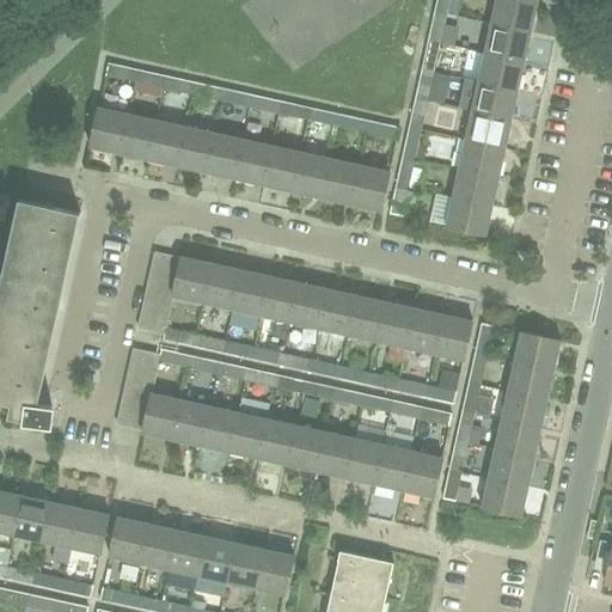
[(447,13),(450,0),(436,0),(435,11),(447,13)]
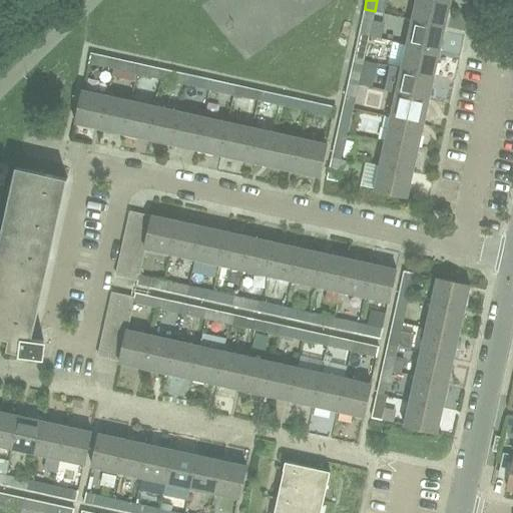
[(415,0),(412,19),(446,27),(451,2),(440,0),(415,0)]
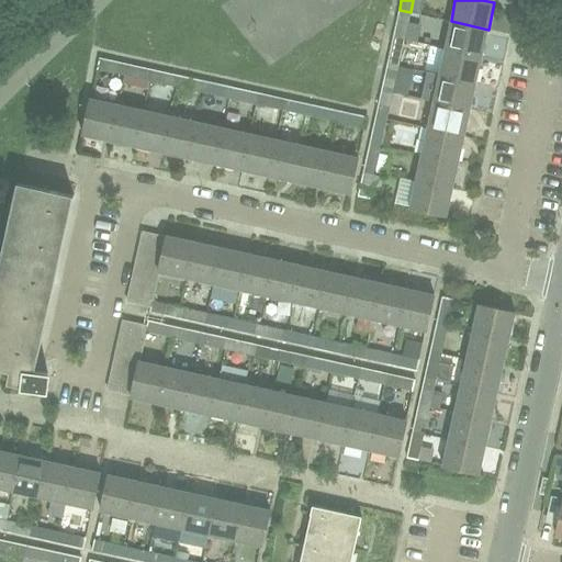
[(394,36),(404,38),(411,12),(400,10),(397,20),(394,36)]
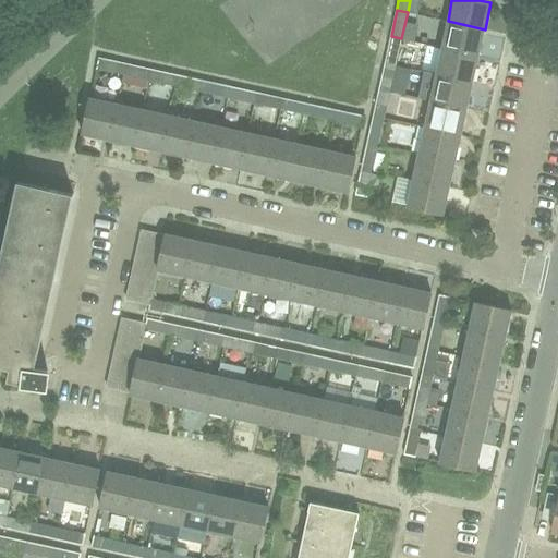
[(448,21),(441,47),(480,56),(485,29),(448,21)]
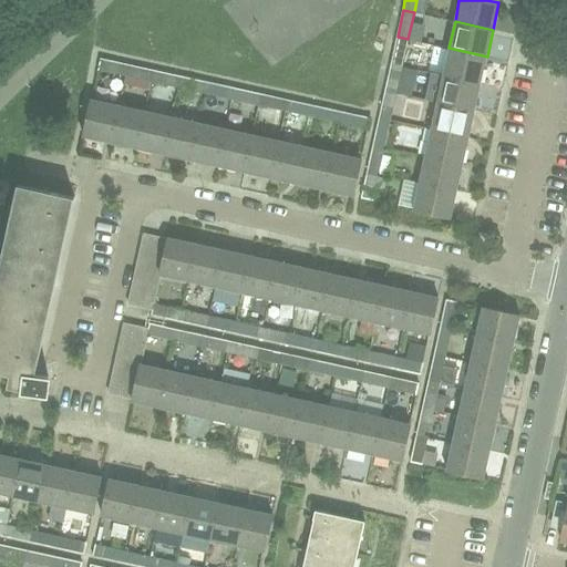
[(408,39),(398,37),(395,47),(391,63),(402,65),(408,39)]
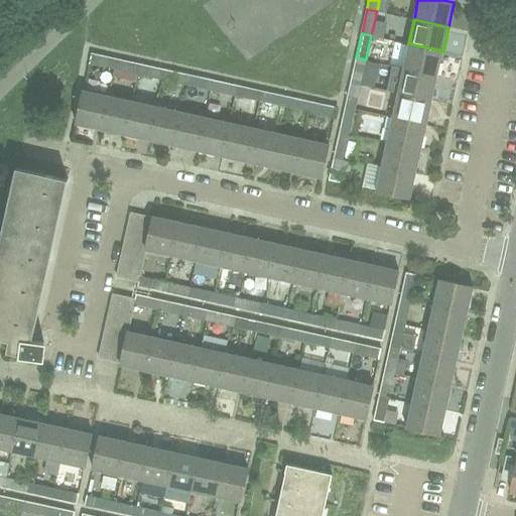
[(408,43),(403,69),(437,76),(443,51),(408,43)]
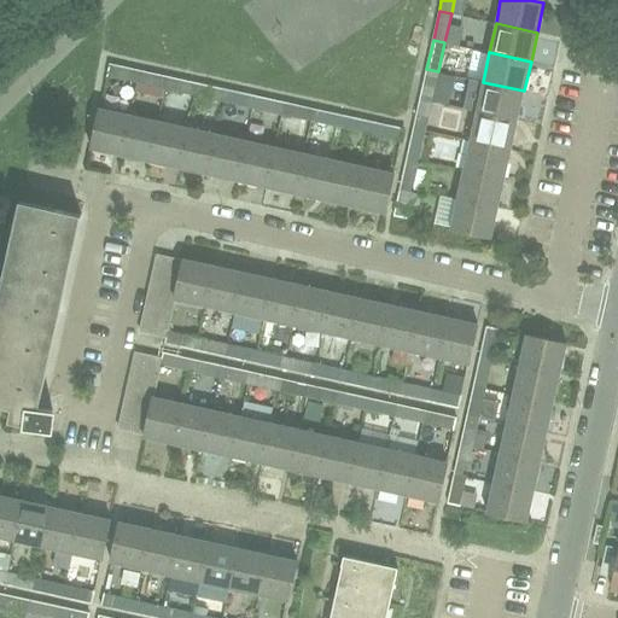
[(135,83),(139,70),(109,64),(106,76),(135,83)]
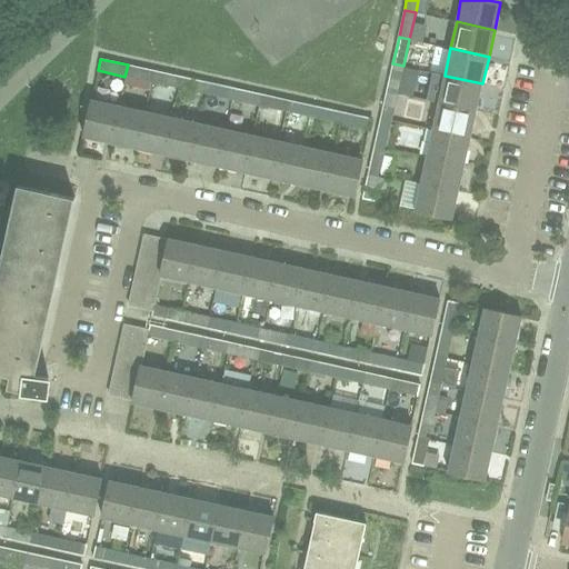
[(403,66),(392,63),(387,90),(398,93),(403,66)]
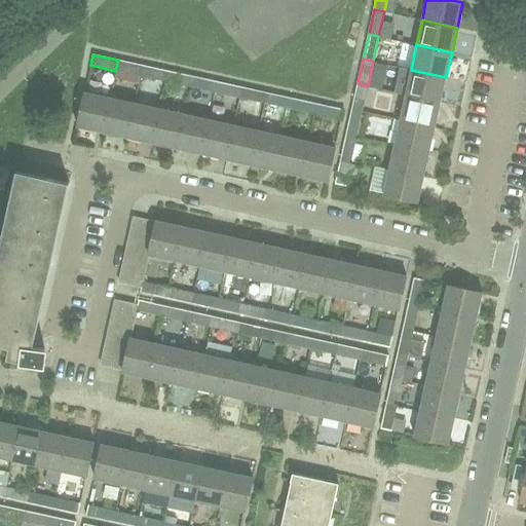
[(141,76),(143,66),(118,60),(115,71),(141,76)]
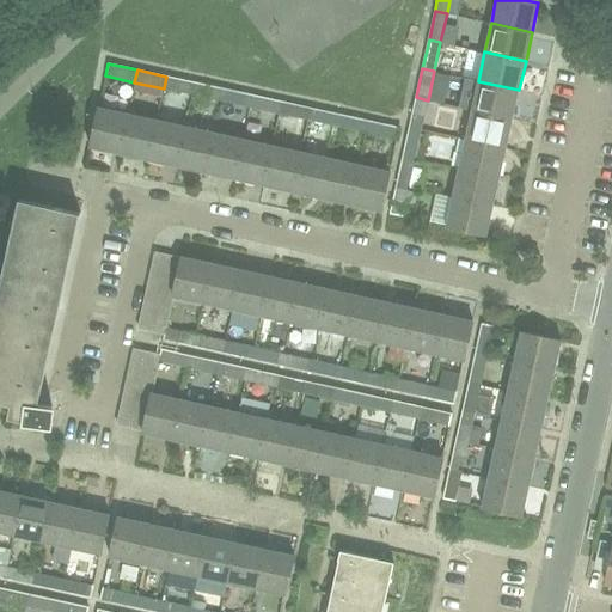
[(193,95),(195,83),(166,77),(164,89),(193,95)]
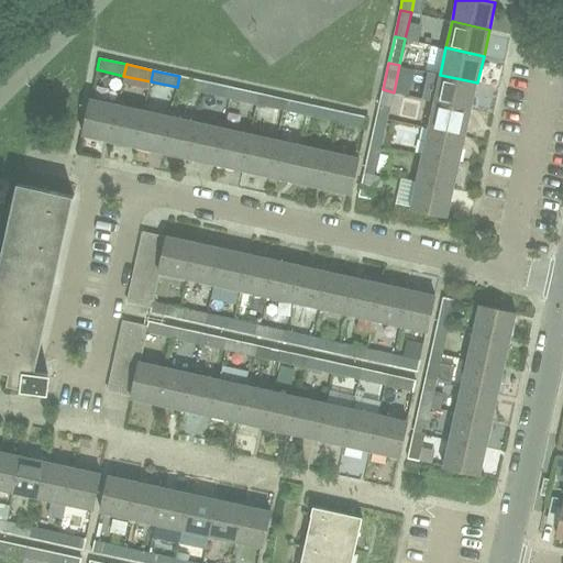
[(477,83),(440,75),(428,72),(422,98),(434,101),(472,109),(477,83)]
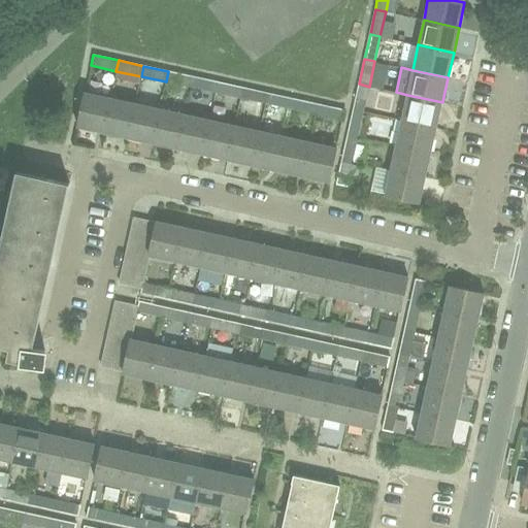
[(192,88),(194,76),(168,71),(166,81),(192,88)]
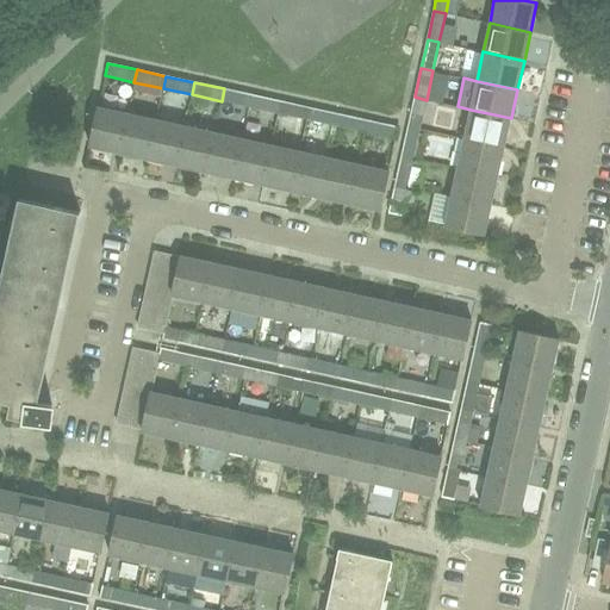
[(250,107),(253,95),(224,88),(222,101),(250,107)]
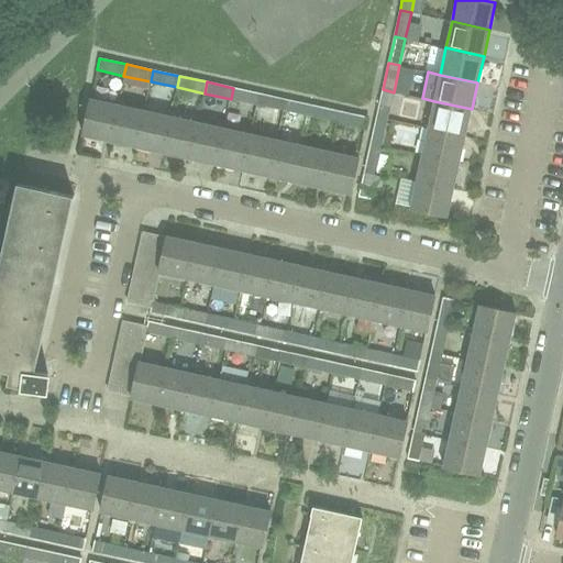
[(257,106),(261,94),(233,88),(231,99),(257,106)]
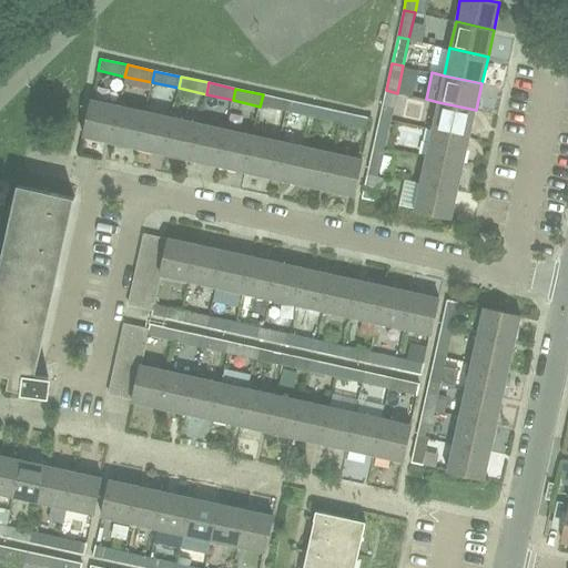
[(391,120),(397,93),(386,90),(385,95),(381,118),(391,120)]
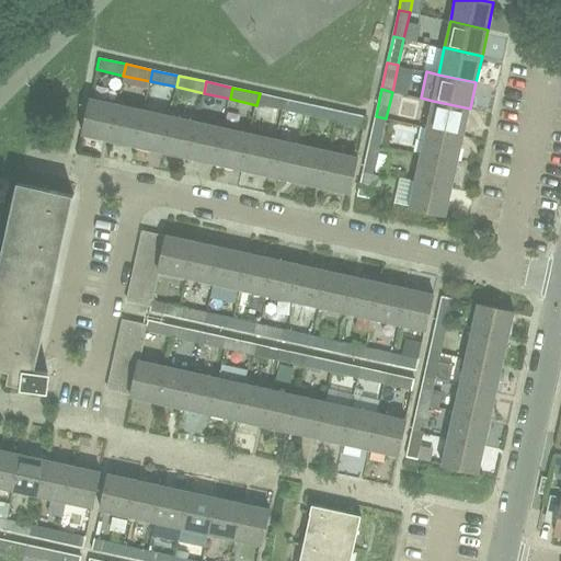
[(284,111),(286,100),(260,93),(256,105),(284,111)]
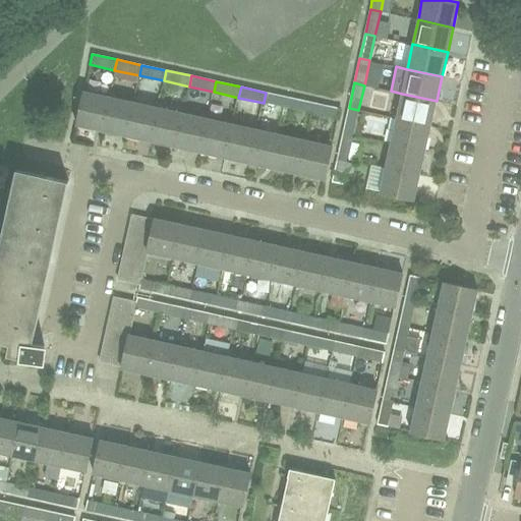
[(77,126),(101,131),(108,97),(84,92),(76,126),(77,126)]
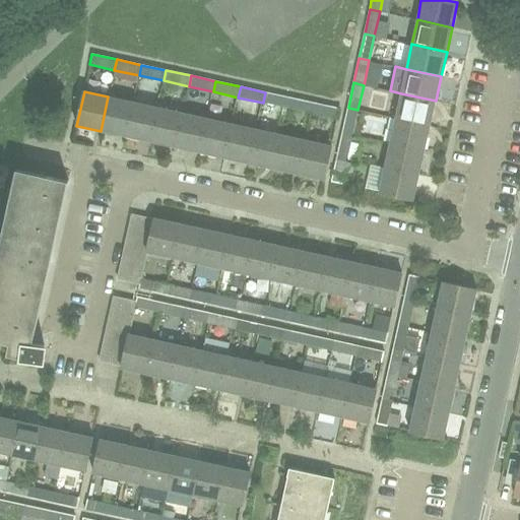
[(287,109),(289,98),(265,92),(263,103),(287,109)]
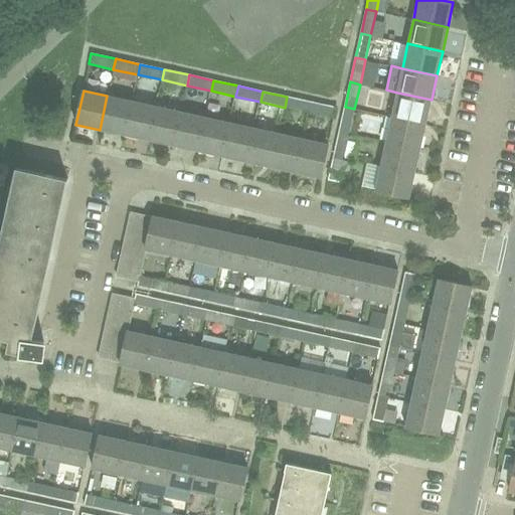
[(391,117),(426,125),(432,100),(397,93),(391,117)]
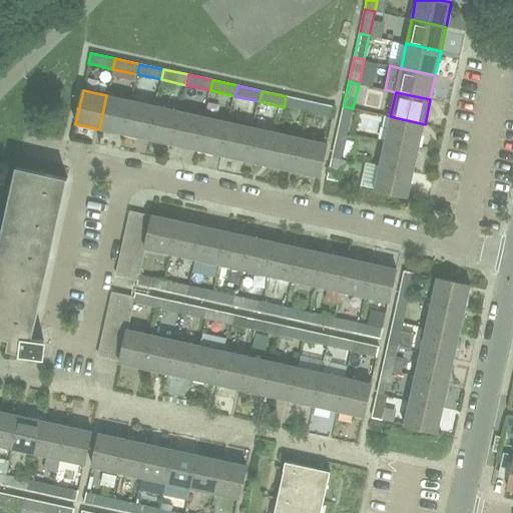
[(131,100),(106,95),(99,129),(123,134),(131,100)]
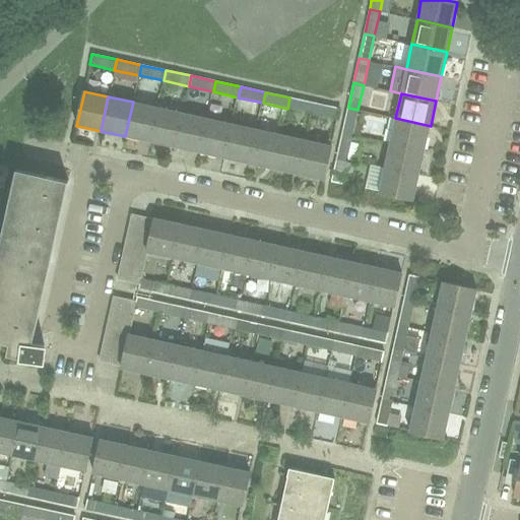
[(313,114),(315,103),(289,98),(287,109),(313,114)]
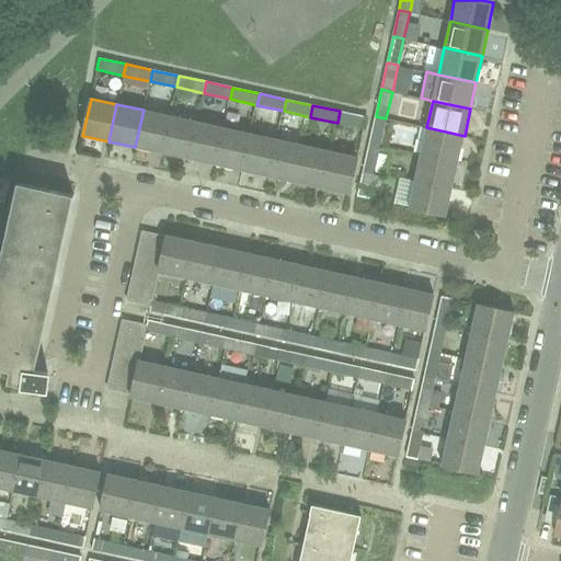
[(135,147),(162,153),(170,116),(144,110),(135,147)]
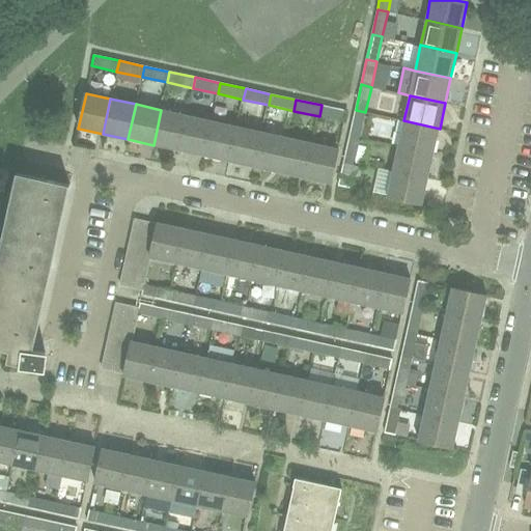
[(343,121),(345,111),(322,105),(319,116),(343,121)]
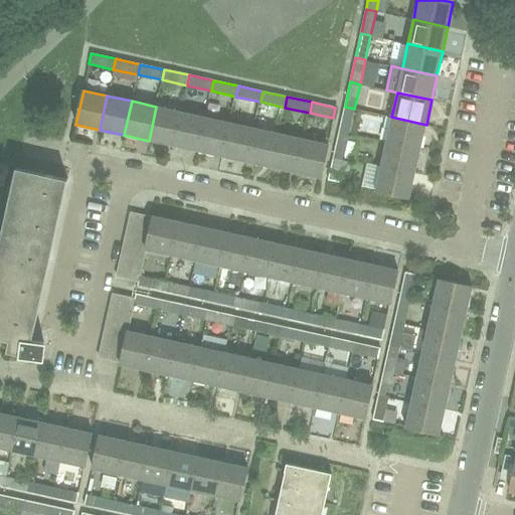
[(181,112),(156,107),(149,141),(173,146),(181,112)]
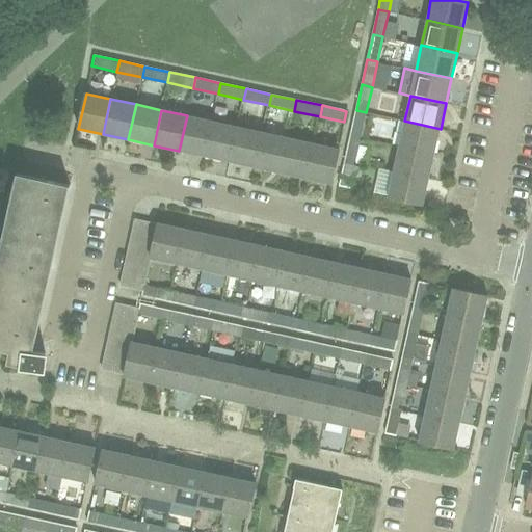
[(350,135),(361,137),(366,112),(356,110),(354,118),(350,135)]
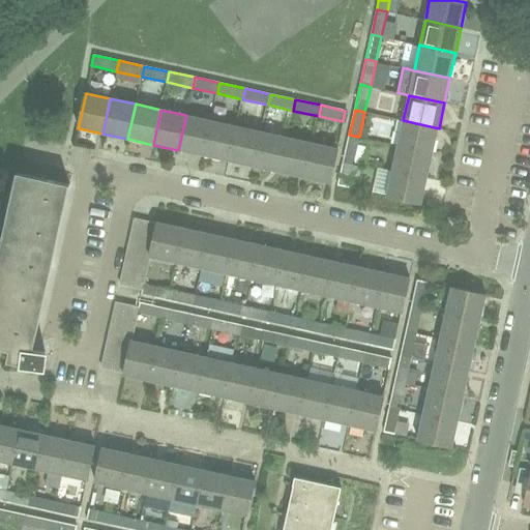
[(211,120),(186,115),(178,150),(203,156),(211,120)]
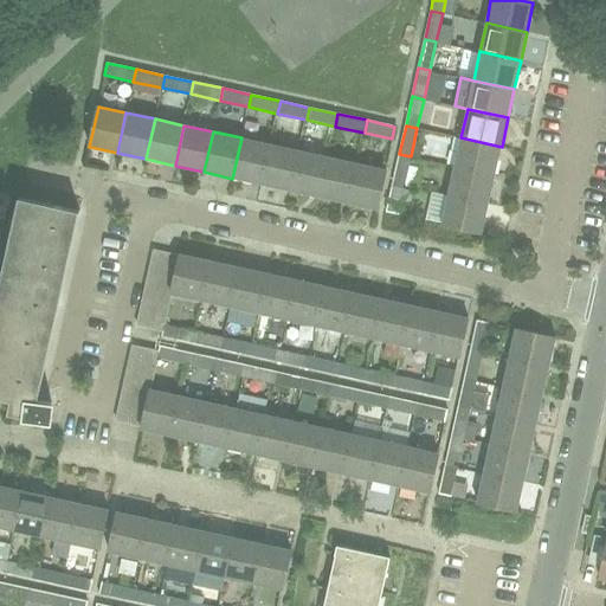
[(262,185),(270,144),(242,137),(232,179),(262,185)]
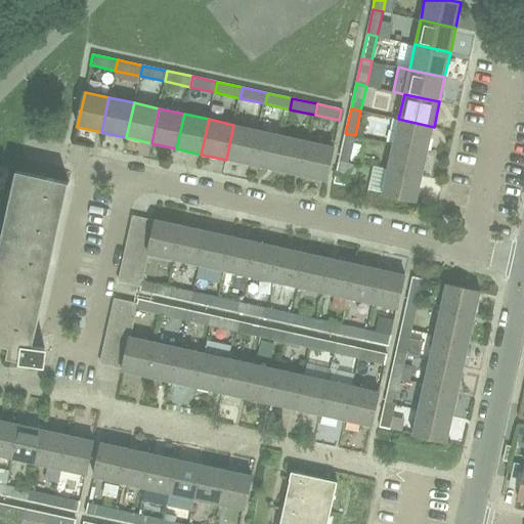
[(393,143),(428,151),(434,127),(398,119),(393,143)]
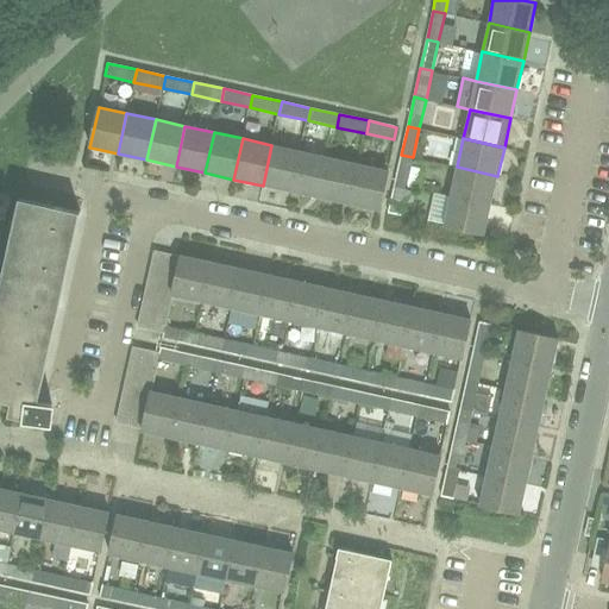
[(292,192),(301,151),(271,145),(263,186),(292,192)]
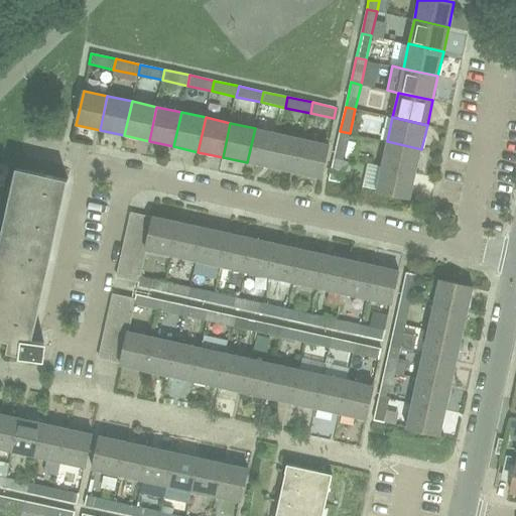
[(247,162),(272,168),(279,133),(255,128),(247,162)]
